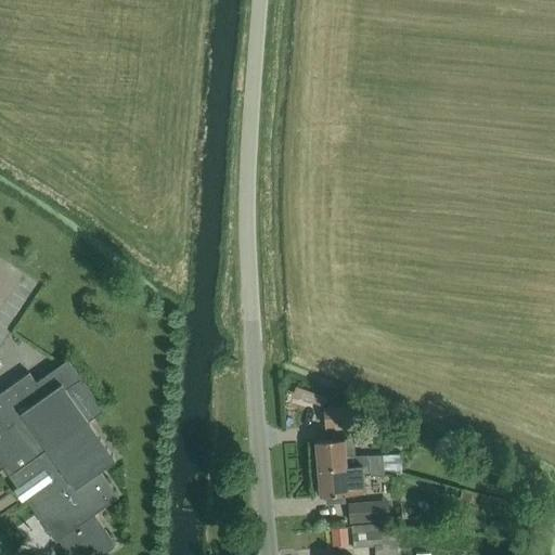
[(0,463),(9,476),(17,487),(13,490),(21,502),(25,499),(56,542),(59,540),(67,552),(66,554),(98,554),(115,543),(94,515),(119,498),(101,472),(116,461),(88,422),(103,411),(67,361),(36,383),(28,373),(0,394),(0,463)]
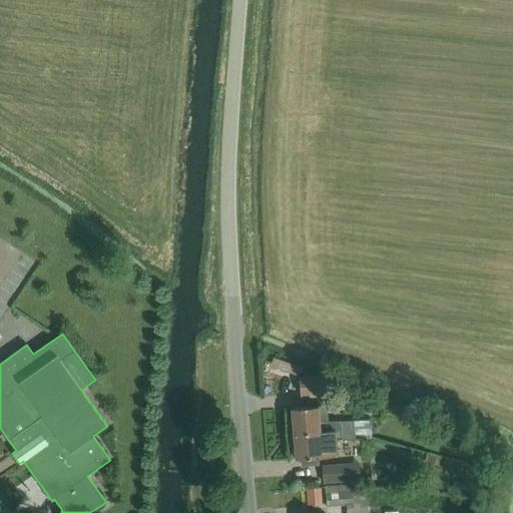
[(298,379),(300,395),(314,394),(312,377),(298,379)]
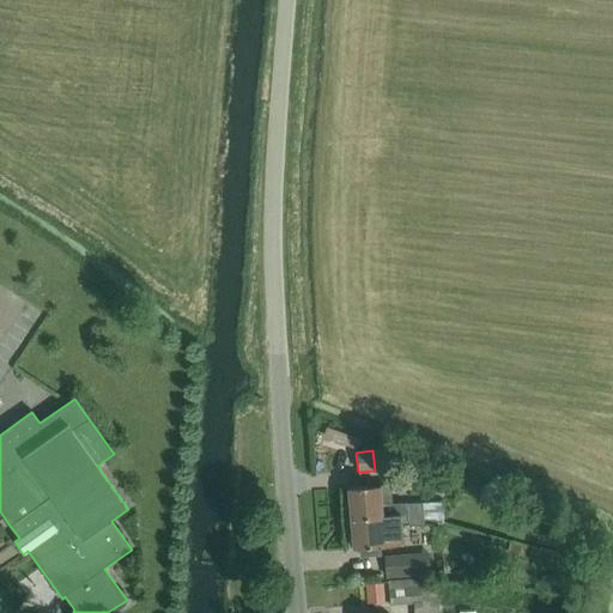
[(389,485),(380,486),(349,489),(350,519),(406,514),(423,519),(422,503),(406,504),(406,503),(390,504),(389,485)]
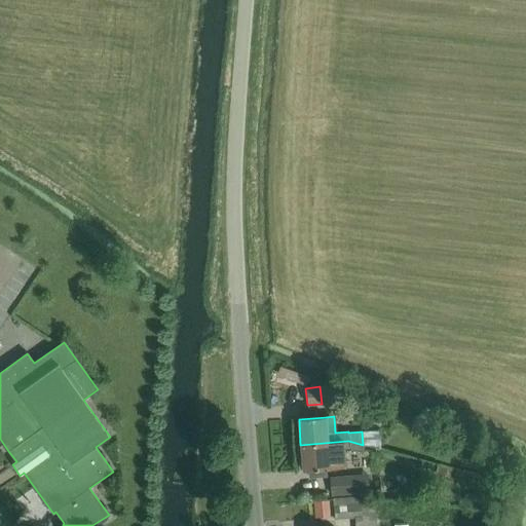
[(364,452),(363,445),(348,441),(300,445),(302,471),(345,467),(344,451),(349,450),(364,452)]
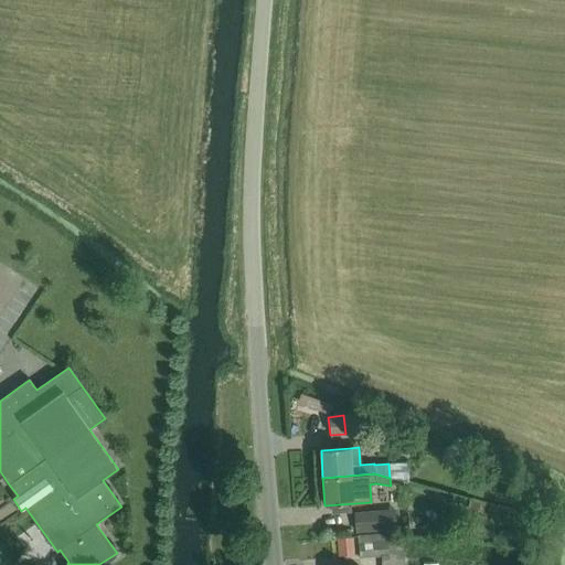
[(395,510),(354,513),(356,533),(396,530),(395,510)]
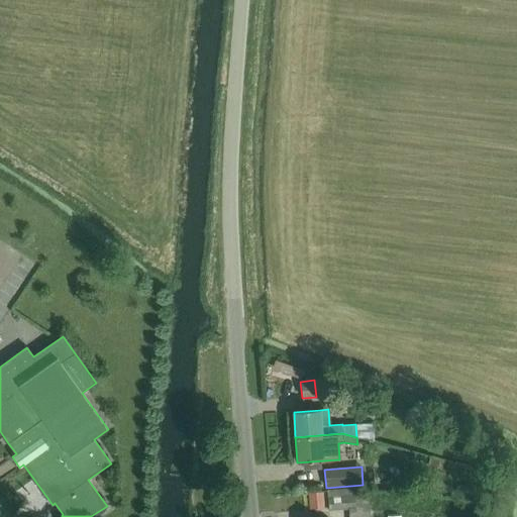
[(347,516),(370,516),(369,507),(374,507),(373,491),(354,492),(353,488),(326,491),(327,512),(347,510),(347,516)]
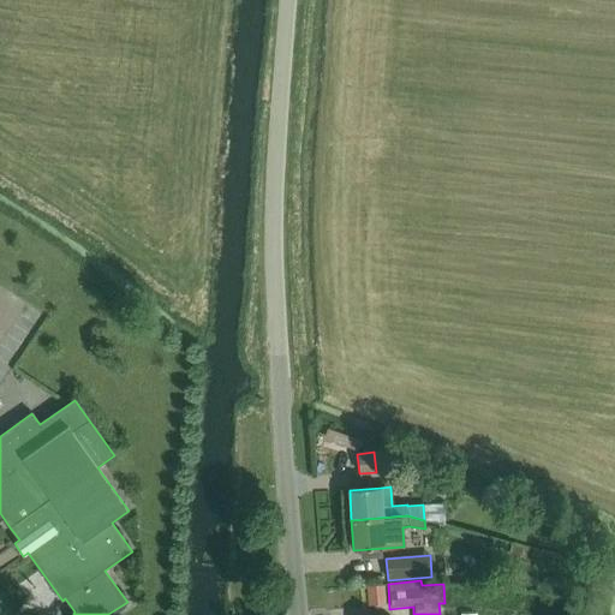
[(599,614),(599,603),(579,601),(579,603),(583,603),(584,613),(587,613),(586,614),(599,614)]
